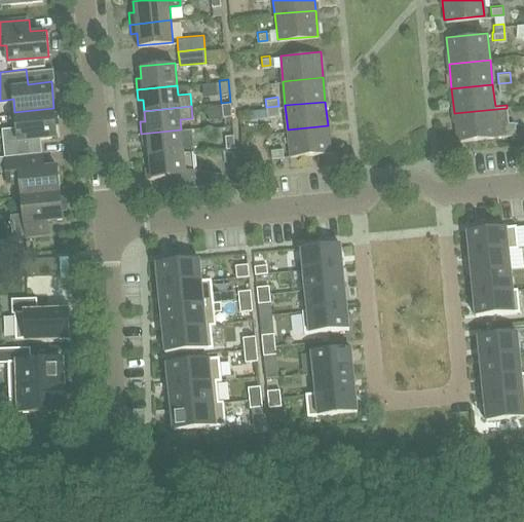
[(279,114),(278,106),(266,107),(267,115),(279,114)]
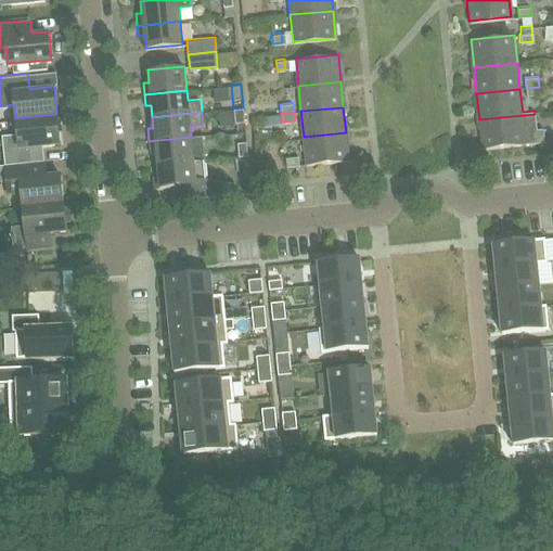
[(2,133),(4,164),(24,162),(36,159),(35,144),(60,141),(56,114),(15,118),(17,131),(2,133)]
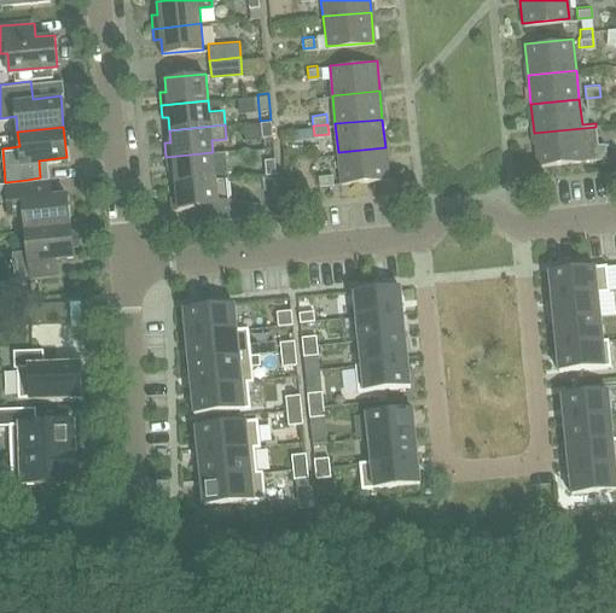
[(536,164),(606,157),(605,141),(597,142),(596,127),(534,133),(536,164)]
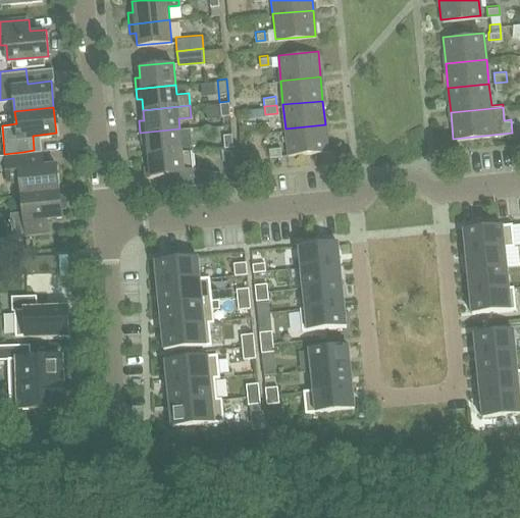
[(288,154),(327,150),(325,124),(286,128),(288,154)]
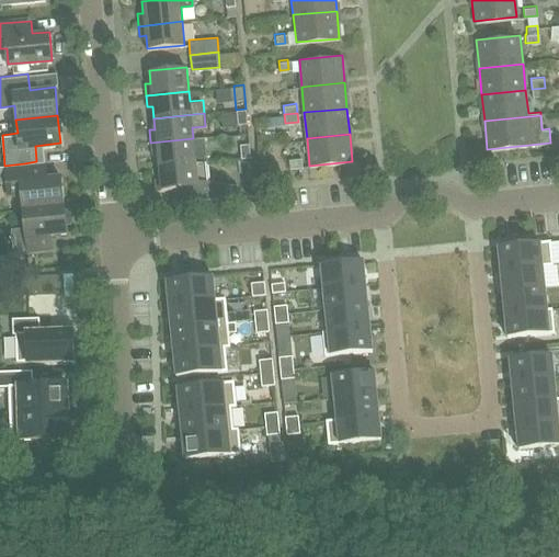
[(158,154),(159,166),(205,160),(204,148),(194,149),(193,138),(150,143),(151,154),(158,154)]
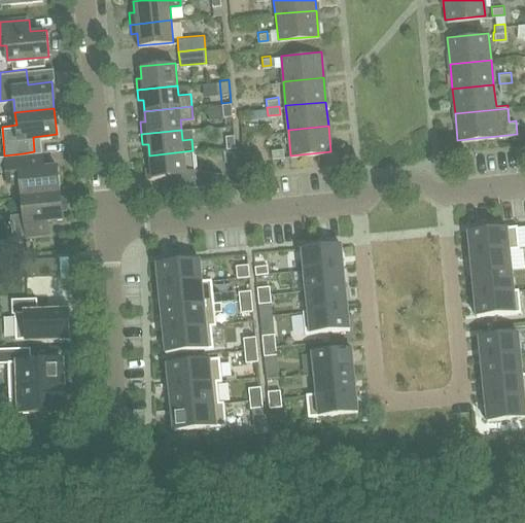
[(234,133),(225,135),(225,147),(235,146),(234,133)]
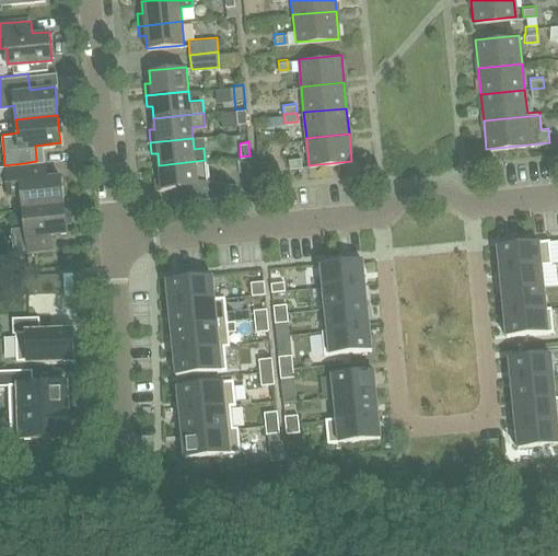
[(301,155),(288,158),(289,166),(302,165),(301,155)]
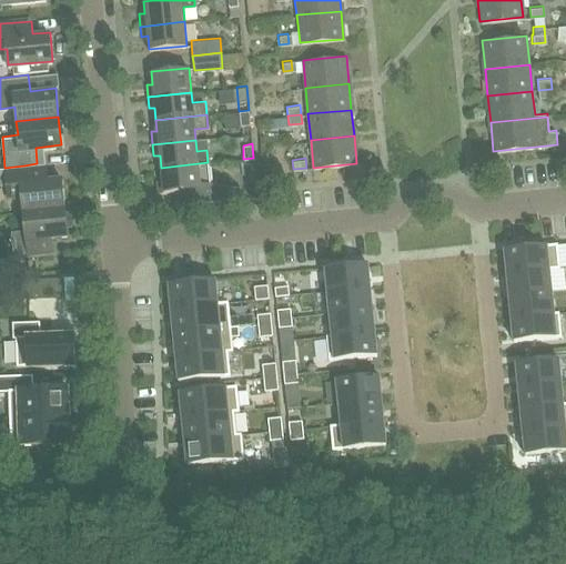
[(155,179),(158,192),(173,191),(175,204),(240,199),(239,185),(210,182),(208,162),(161,168),(162,179),(155,179)]
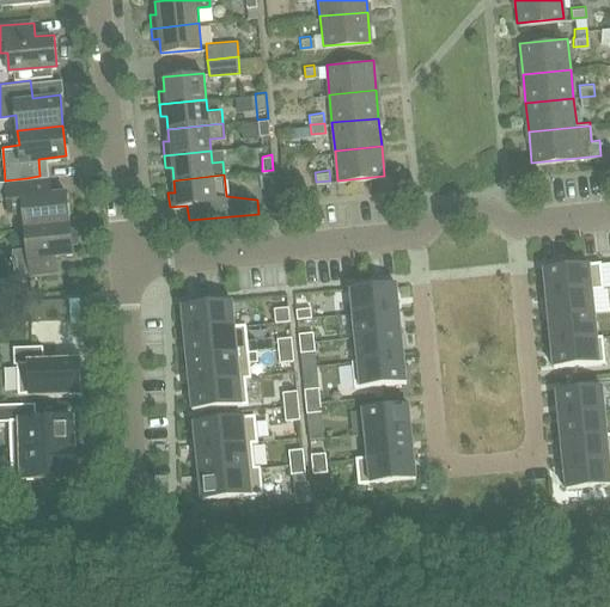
[(5,181),(0,181),(0,197),(7,197),(8,208),(23,206),(25,226),(69,221),(67,191),(28,195),(26,178),(5,181)]
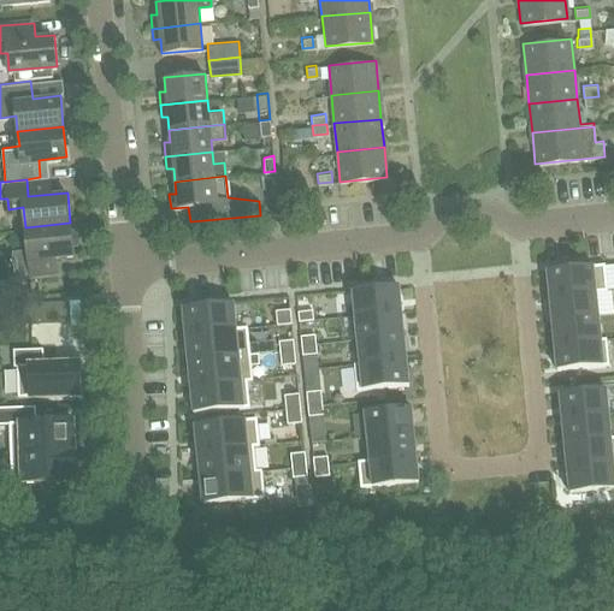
[(15,277),(47,274),(45,256),(74,253),(70,223),(25,227),(27,248),(11,249),(15,277)]
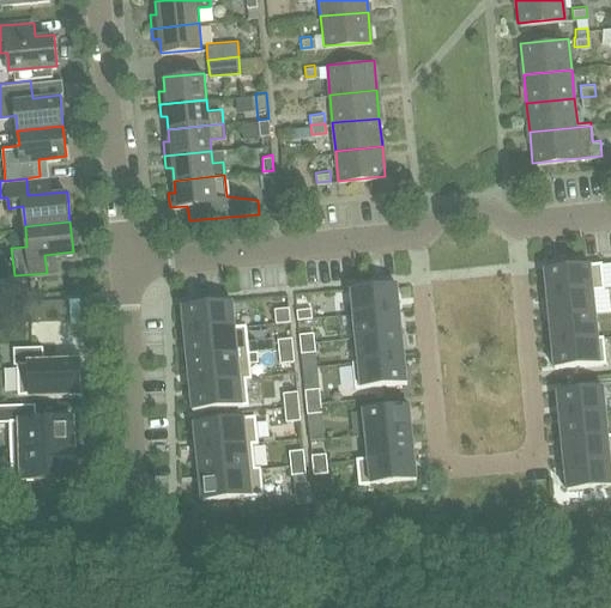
[(599,261),(542,267),(543,269),(545,292),(591,287),(591,289),(603,287),(599,261)]
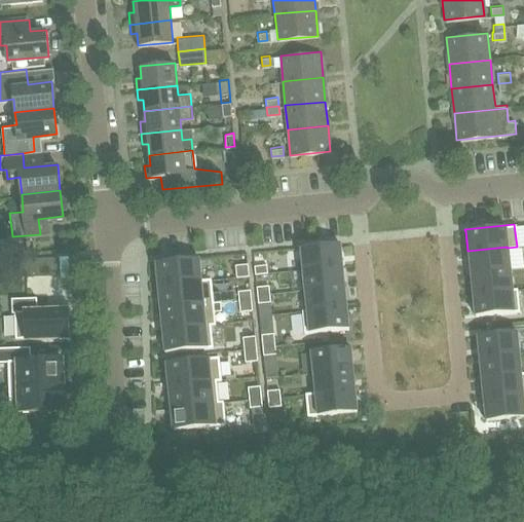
[(341,243),(298,247),(300,268),(343,264),(341,243)]
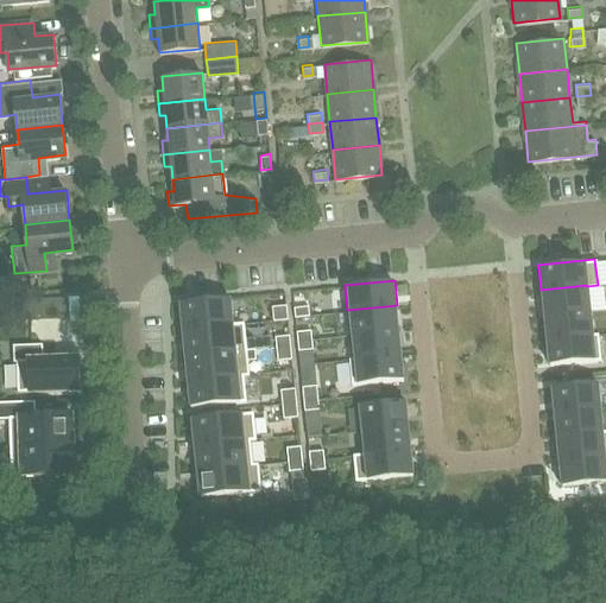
[(586,285),(541,290),(543,313),(588,310),(586,286),(586,285)]
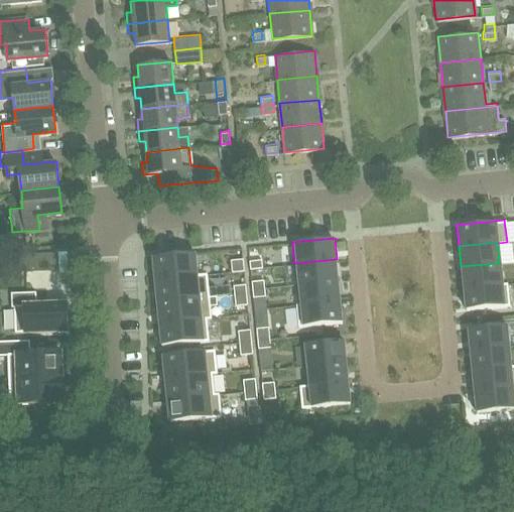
[(194,251),(151,256),(151,258),(153,278),(196,274),(196,273),(194,251)]
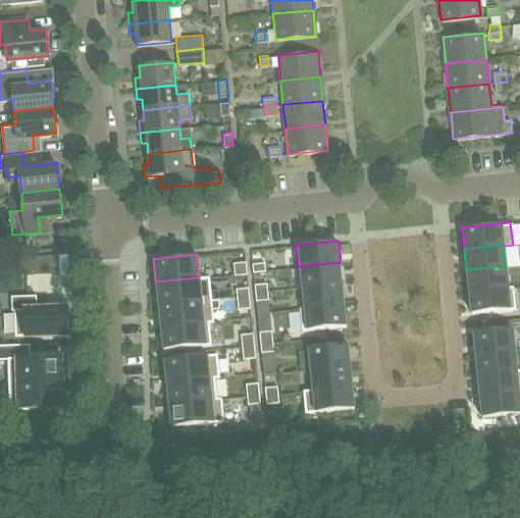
[(244,260),(231,261),(234,273),(246,272),(244,260)]
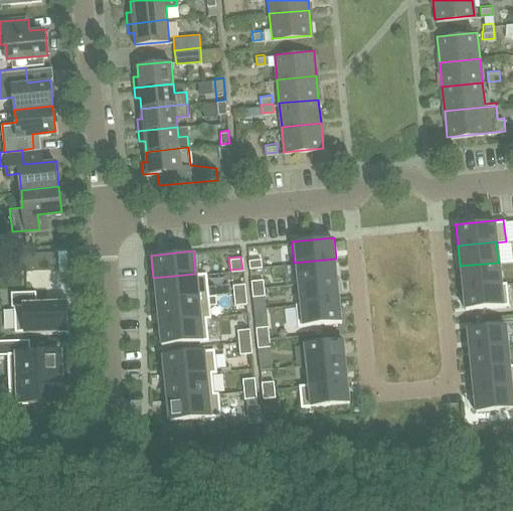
[(260,258),(247,259),(248,267),(261,266),(260,258)]
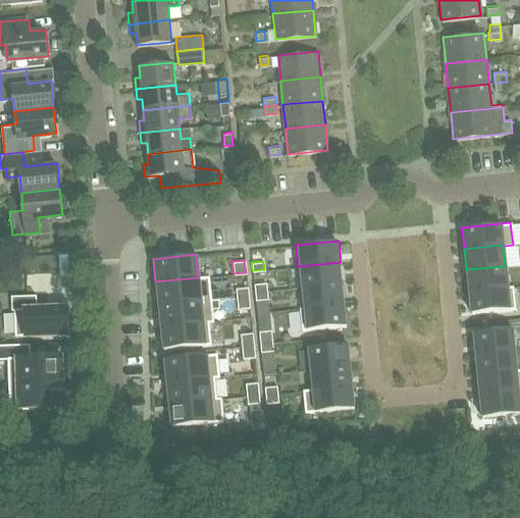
[(341,262),(298,266),(300,288),(301,288),(341,283),(343,283),(341,262)]
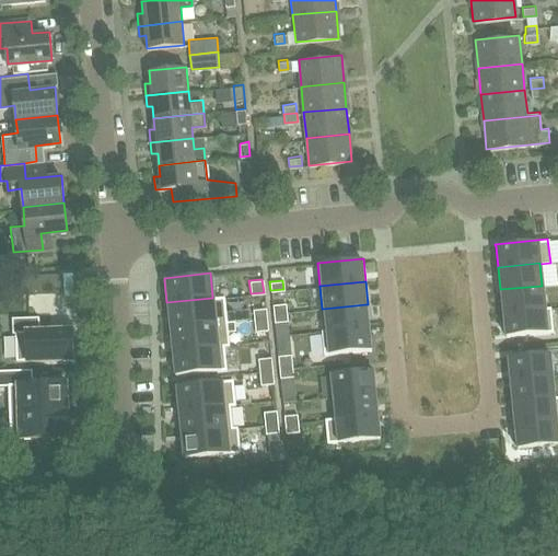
[(542,286),(500,289),(502,312),(544,308),(544,307),(542,286)]
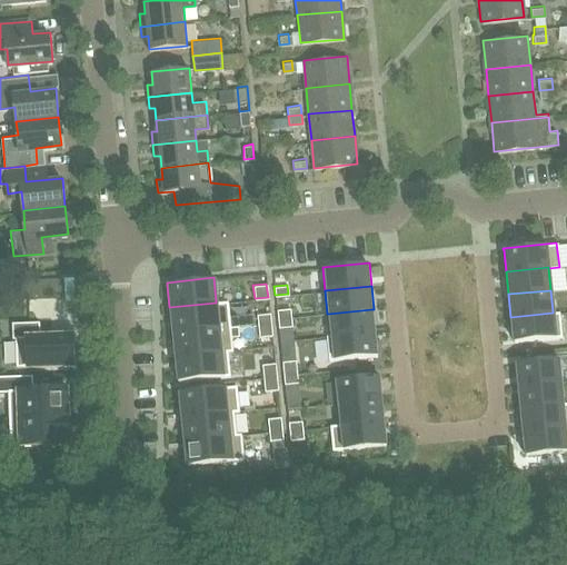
[(216,303),(169,307),(171,331),(229,325),(227,300),(216,301),(216,303)]
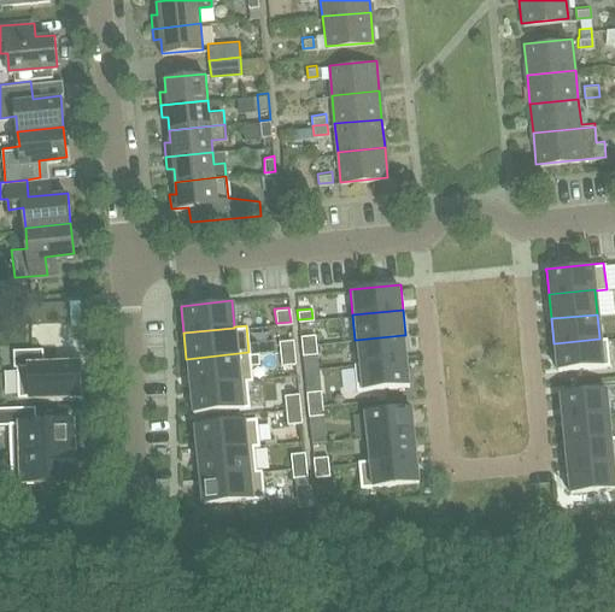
[(314,333),(299,335),(300,345),(315,342),(314,333)]
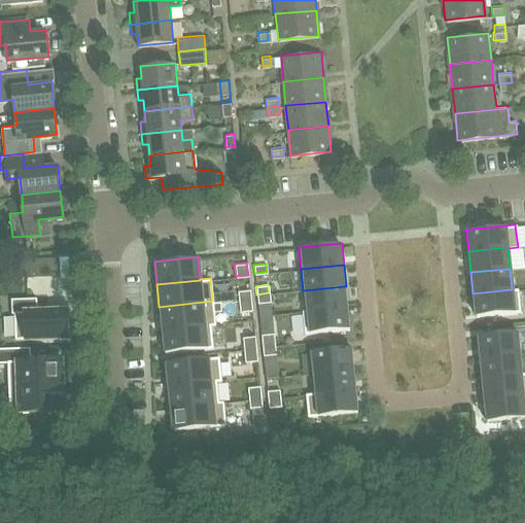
[(346,306),(344,286),(304,290),(306,309),(306,310),(346,306)]
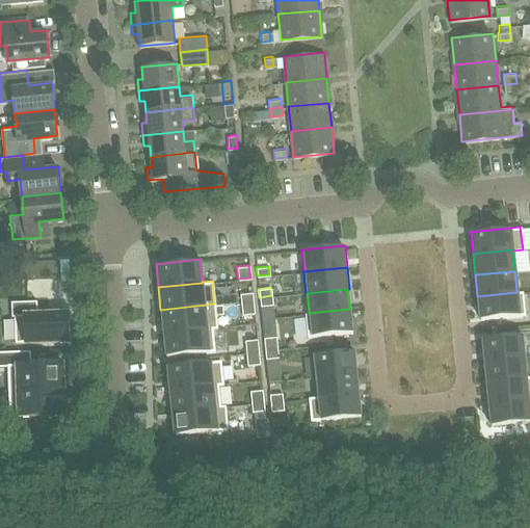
[(517,292),(477,296),(479,318),(524,314),(522,290),(517,291),(517,292)]
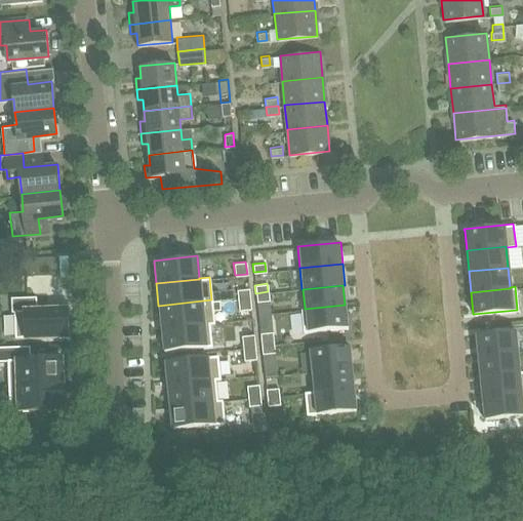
[(248,288),(236,289),(237,297),(249,296),(248,288)]
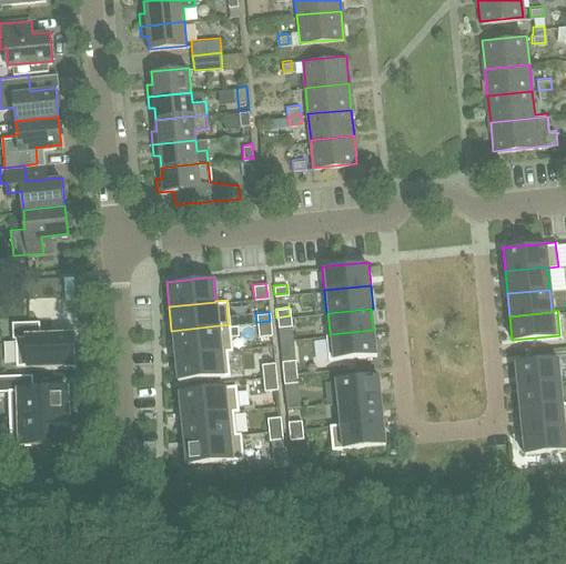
[(290,315),(276,318),(278,326),(291,324),(290,315)]
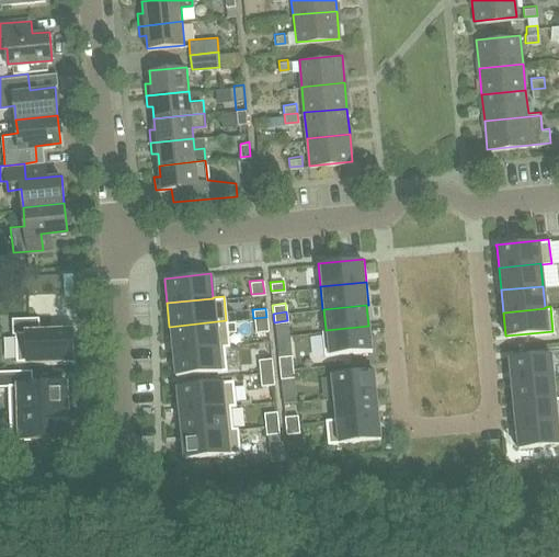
[(37,316),(10,317),(11,332),(13,332),(14,360),(71,359),(70,329),(37,330),(37,316)]
